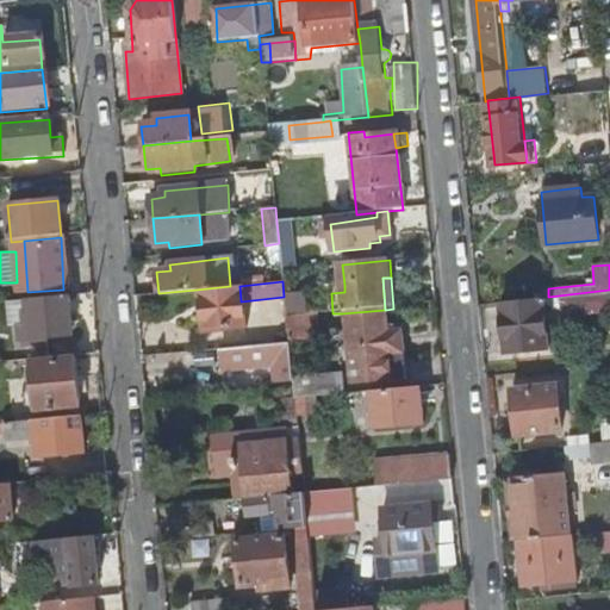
[(243,328),(241,302),(240,286),(230,286),(197,290),(201,332),(243,328)]
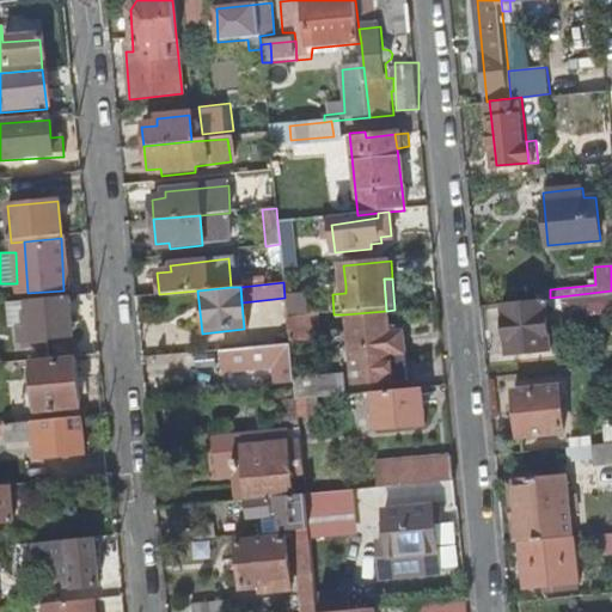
[(563,308),(611,303),(611,291),(550,298),(563,308)]
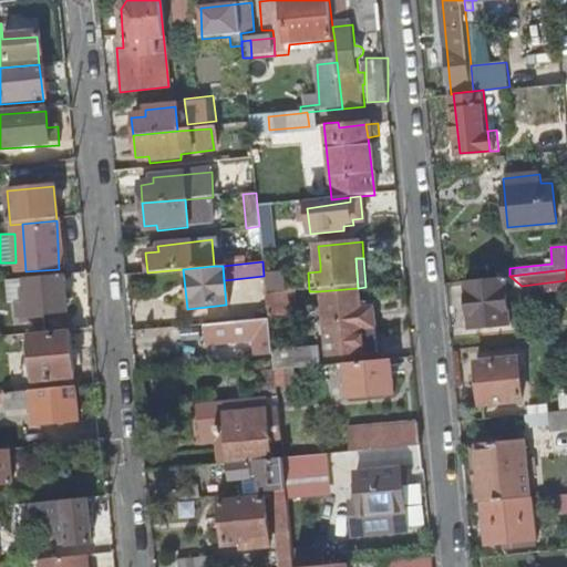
[(66,331),(64,311),(55,311),(55,300),(63,300),(61,276),(21,279),(23,300),(16,301),(17,317),(37,316),(38,333),(66,331)]
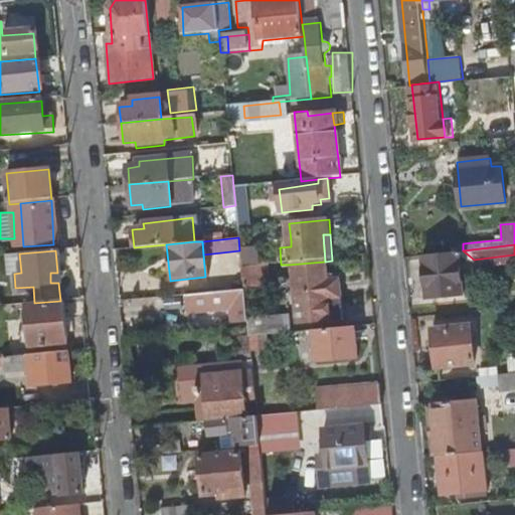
[(259,250),(239,251),(241,269),(261,267),(259,250)]
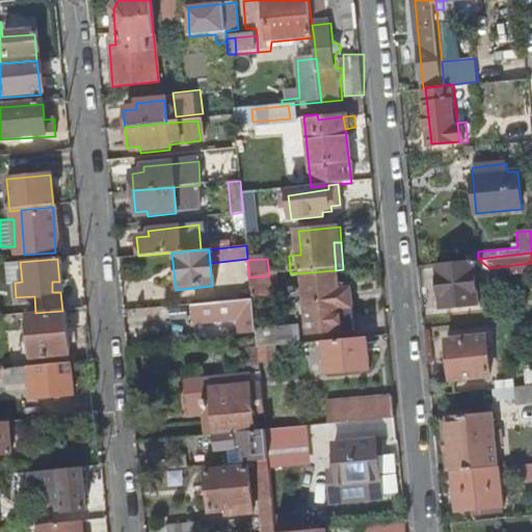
[(480,302),(476,259),(442,263),(445,306),(480,302)]
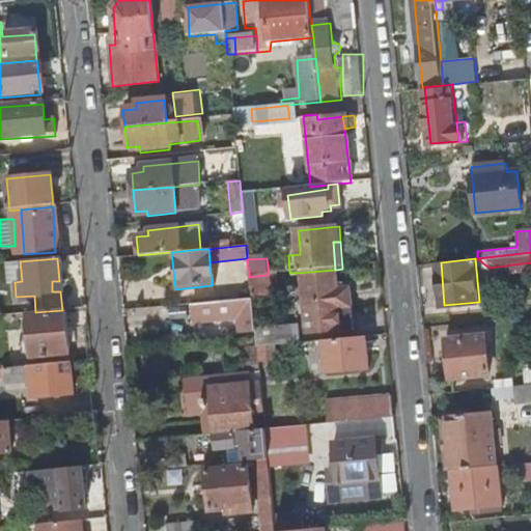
[(337,285),(336,270),(335,270),(298,273),(299,289),(288,290),(288,301),(301,300),(305,337),(352,333),(347,294),(344,291),(344,285),(337,285)]
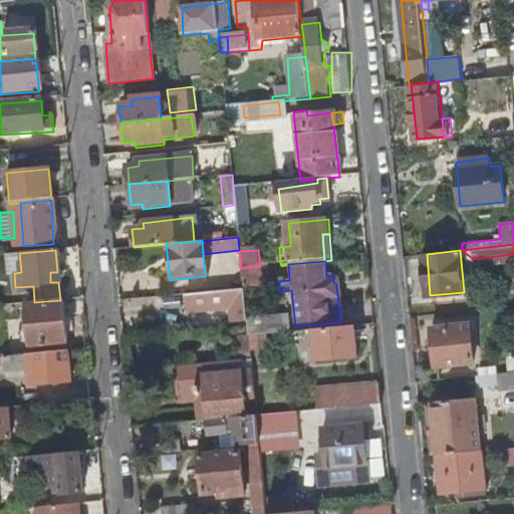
[(243,289),(259,288),(259,282),(266,282),(265,266),(260,266),(241,268),(243,289)]
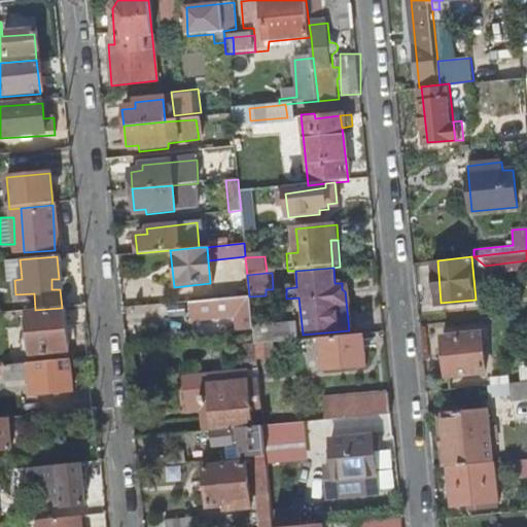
[(51,289),(60,289),(59,279),(51,279),(51,289)]
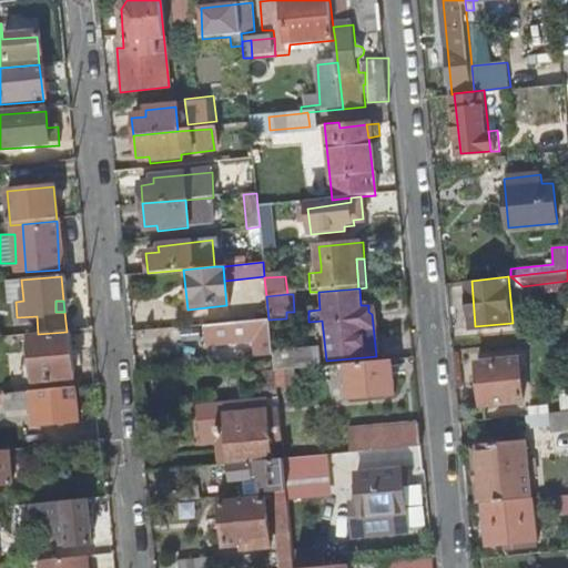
[(269,320),(236,323),(239,344),(254,343),(255,355),(272,354),(269,320)]
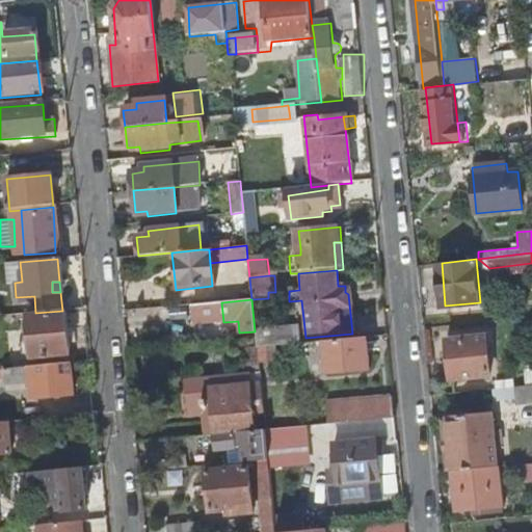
[(64,317),(28,320),(30,357),(68,355),(64,317)]
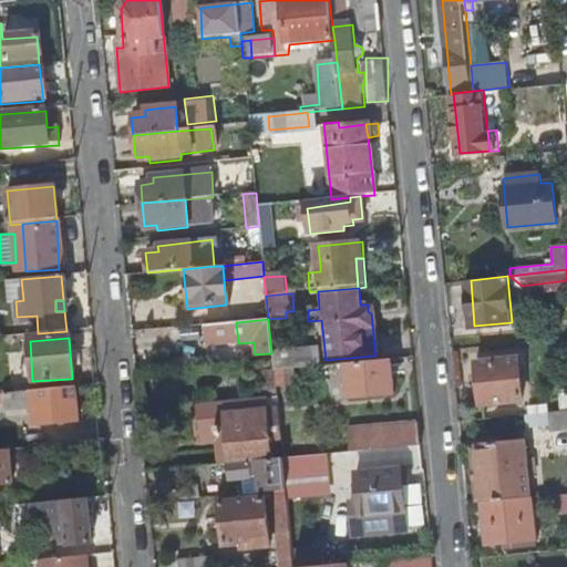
[(316,350),(271,353),(271,357),(272,369),(274,372),(318,368),(316,350)]
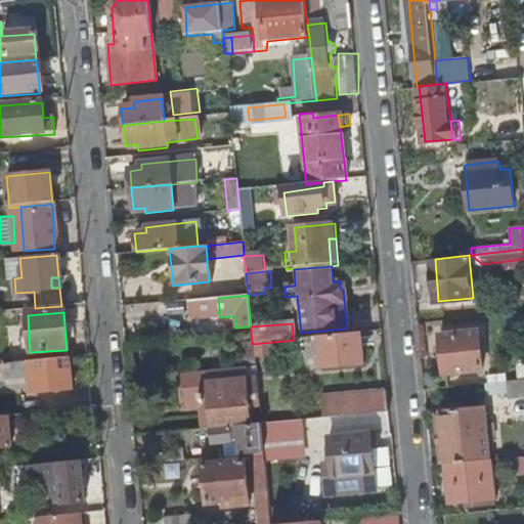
[(479,333),(442,336),(444,375),(482,370),(479,333)]
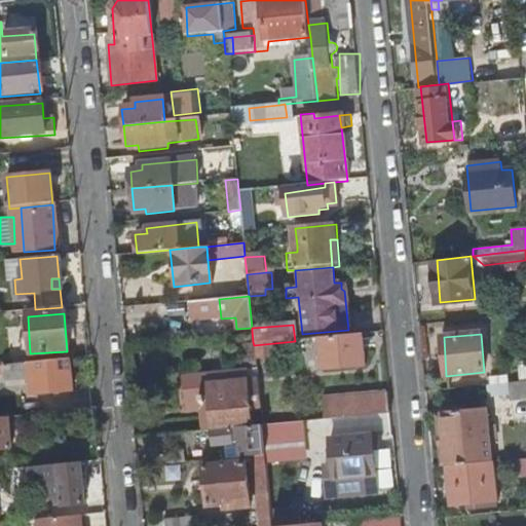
[(366,367),(363,335),(323,339),(326,371),(366,367)]
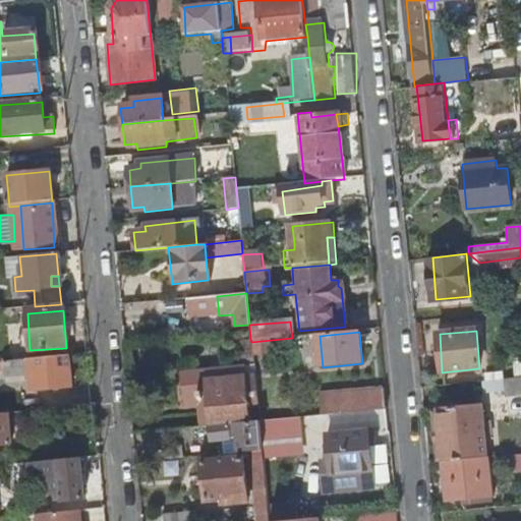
[(240,360),(253,360),(251,342),(250,339),(238,340),(240,360)]
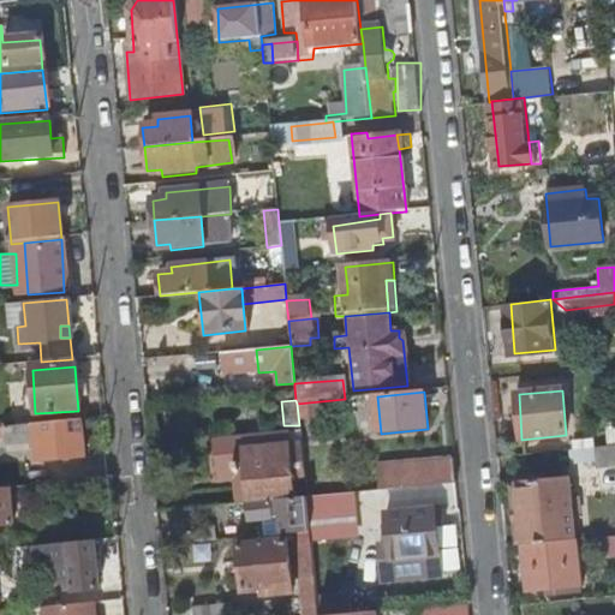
[(82,457),(78,421),(0,424),(0,434),(3,434),(3,441),(31,440),(33,460),(82,457)]
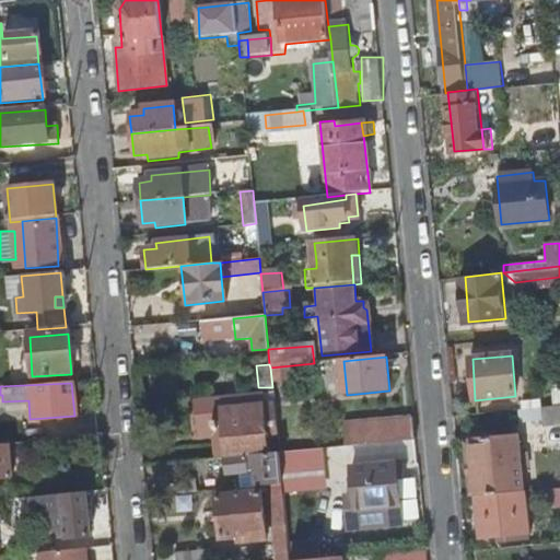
[(197,399),(199,426),(221,423),(223,441),(224,458),(267,455),(265,434),(277,433),(272,392),(197,399)]
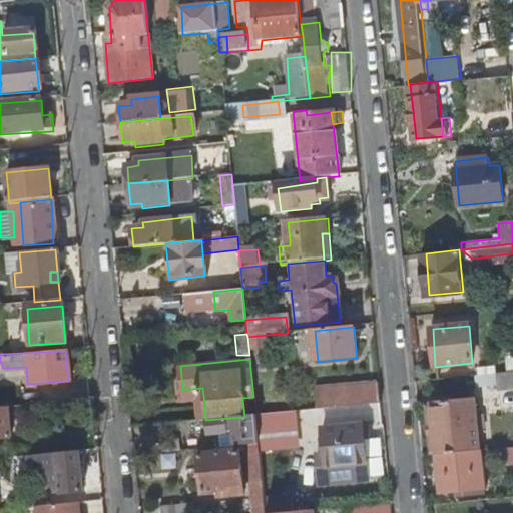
[(512,371),(510,371),(499,372),(500,388),(512,386),(512,371)]
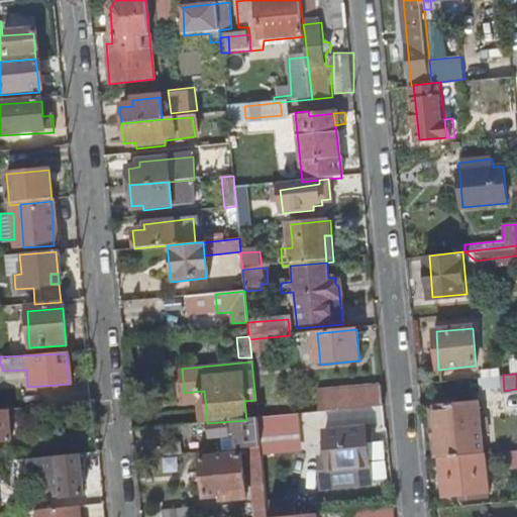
[(318,395),(320,414),(385,409),(383,389),(318,395)]
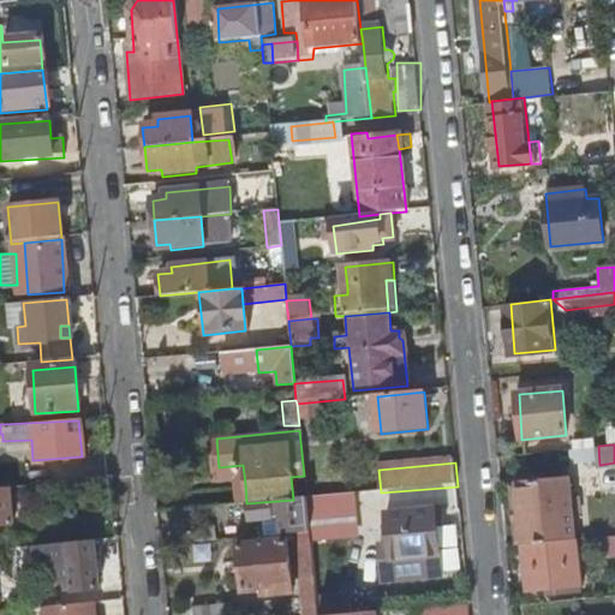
[(221,487),(245,484),(243,465),(219,467),(221,487)]
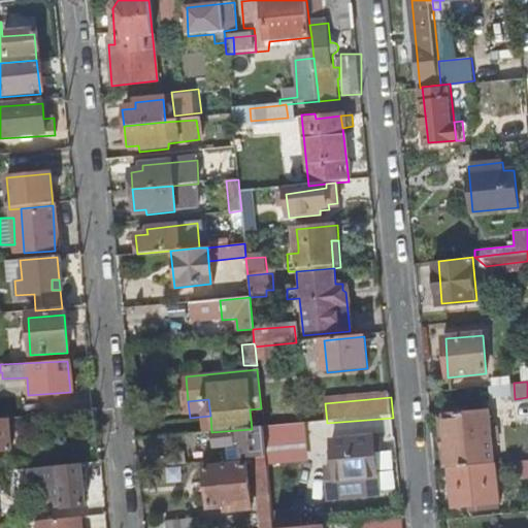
[(451,468),(494,463),(490,413),(446,418),(451,468)]
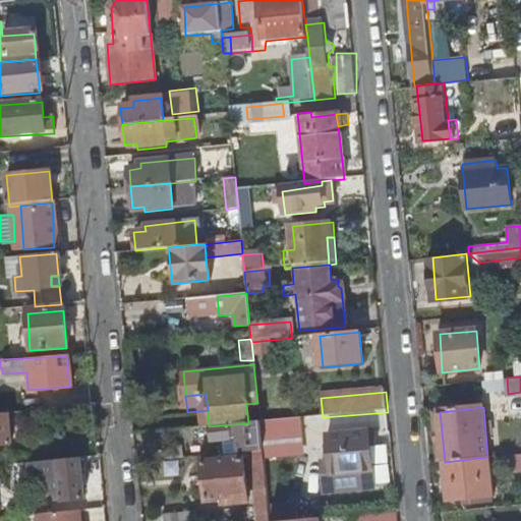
[(0,444),(10,444),(7,413),(0,413),(0,444)]
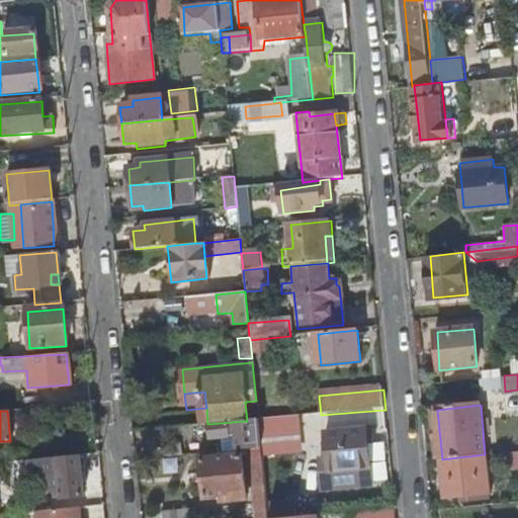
[(258,420),(259,435),(292,432),(292,418),(258,420)]
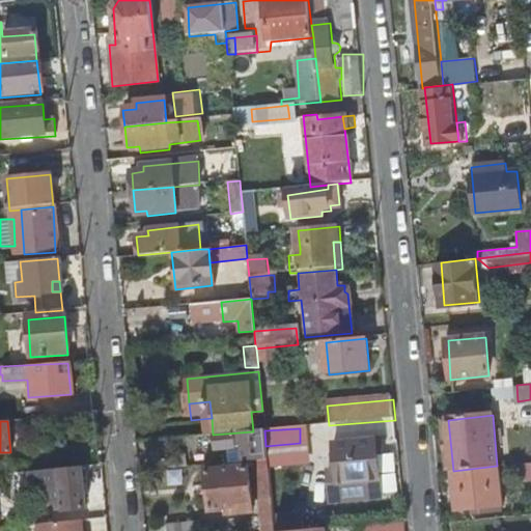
[(215,450),(227,450),(242,448),(243,462),(247,462),(267,459),(266,446),(264,430),(253,431),(213,435),(215,450)]
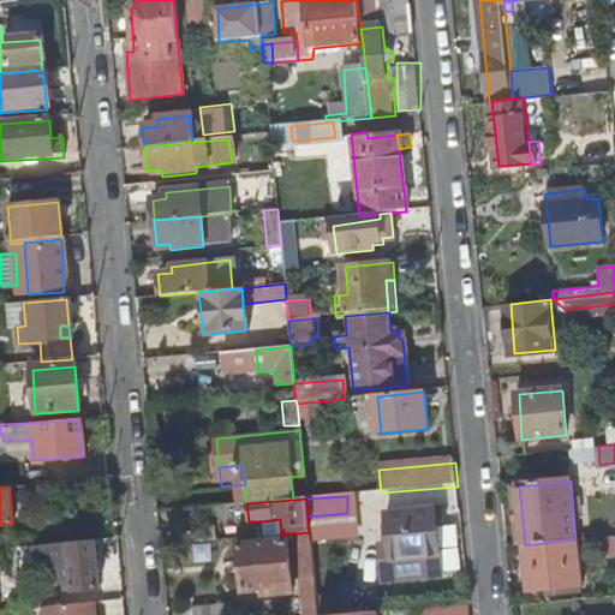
[(435,515),(386,520),(390,561),(440,557),(435,515)]
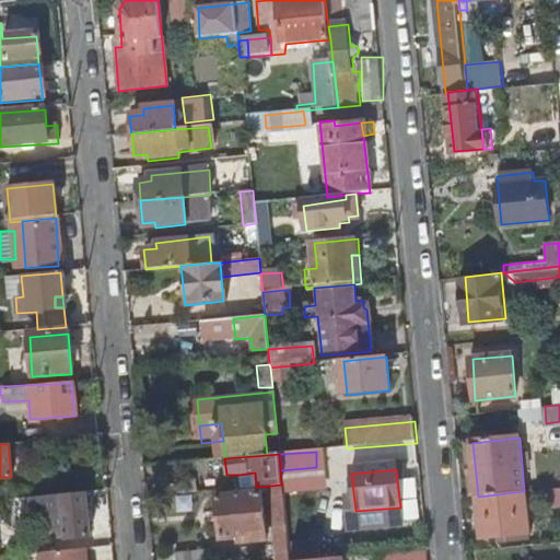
[(255,473),(240,475),(240,489),(256,487),(255,473)]
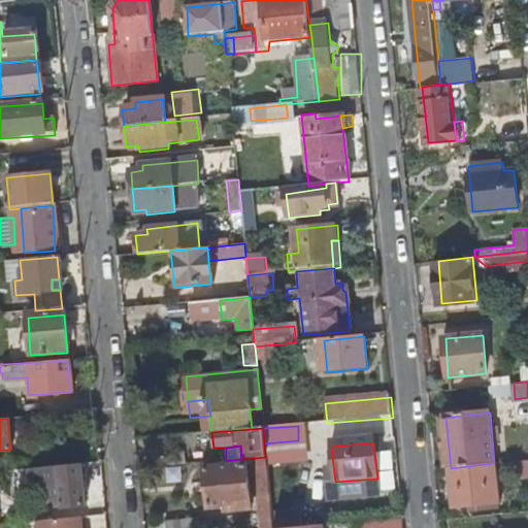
[(160,455),(160,466),(184,464),(184,453),(160,455)]
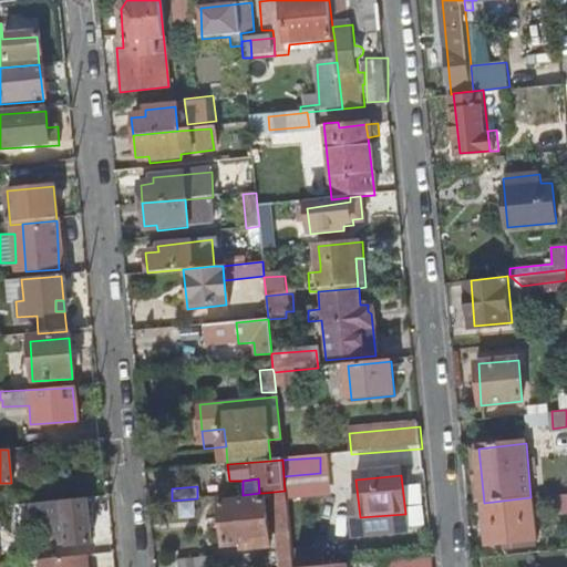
[(292,566),(285,491),(264,493),(268,535),(271,535),(274,566),(292,566)]
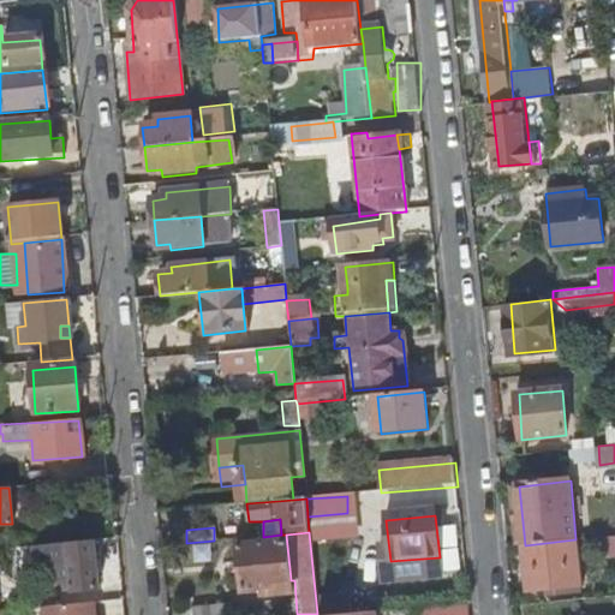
[(547,589),(556,587),(580,584),(575,539),(525,545),(529,590),(547,589)]
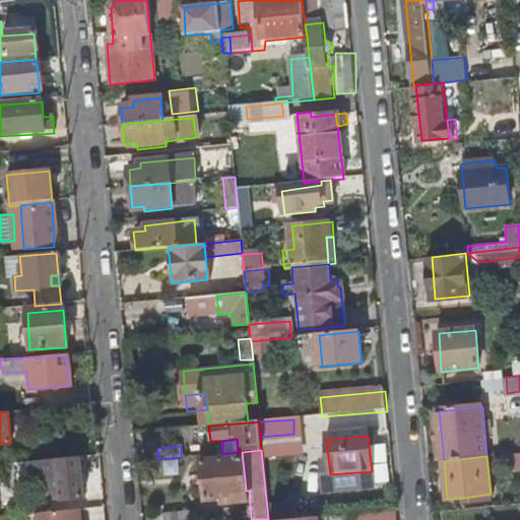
[(45,460),(46,476),(52,476),(53,492),(62,492),(63,499),(63,500),(81,500),(82,499),(79,458),(45,460)]
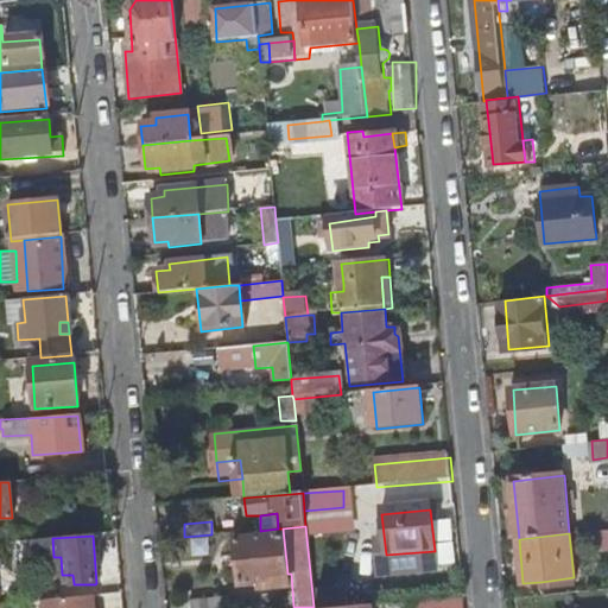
[(276,536),(233,542),(236,587),(263,584),(264,590),(280,589),(276,536)]
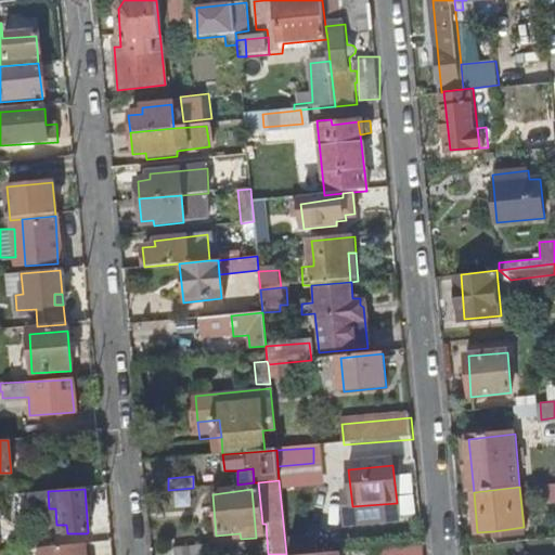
[(31,510),(49,508),(48,491),(31,493),(31,510)]
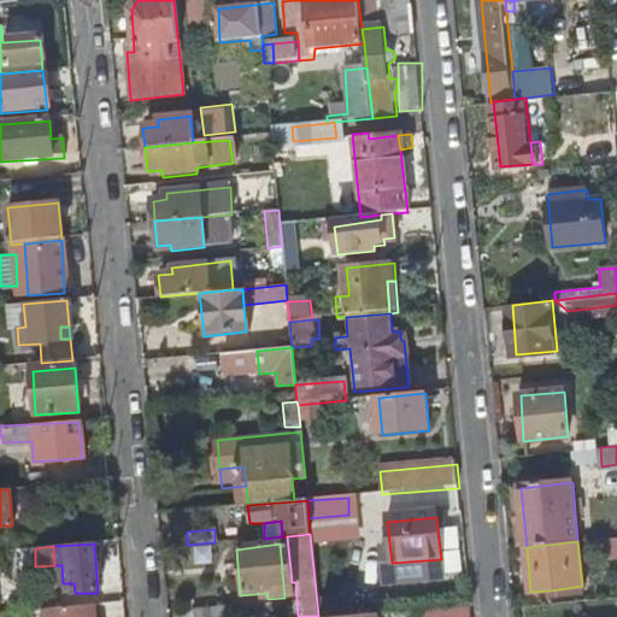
[(558,589),(558,595),(558,599),(582,597),(582,586),(558,589)]
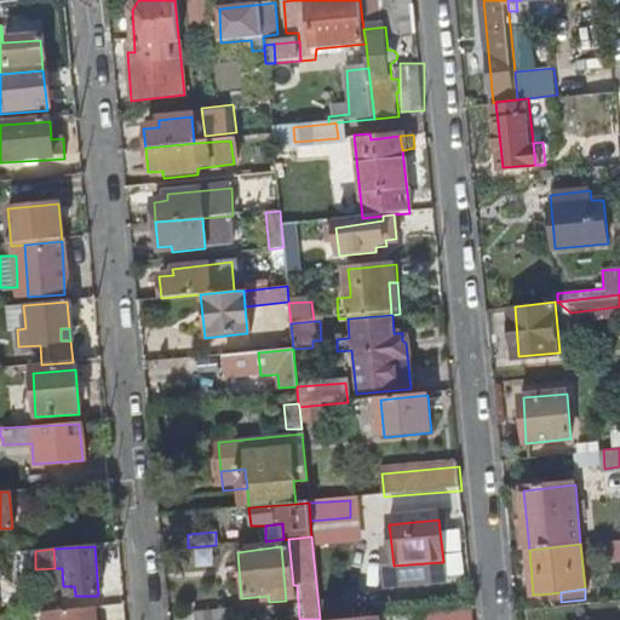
[(476,619),(476,607),(428,608),(428,619),(476,619)]
